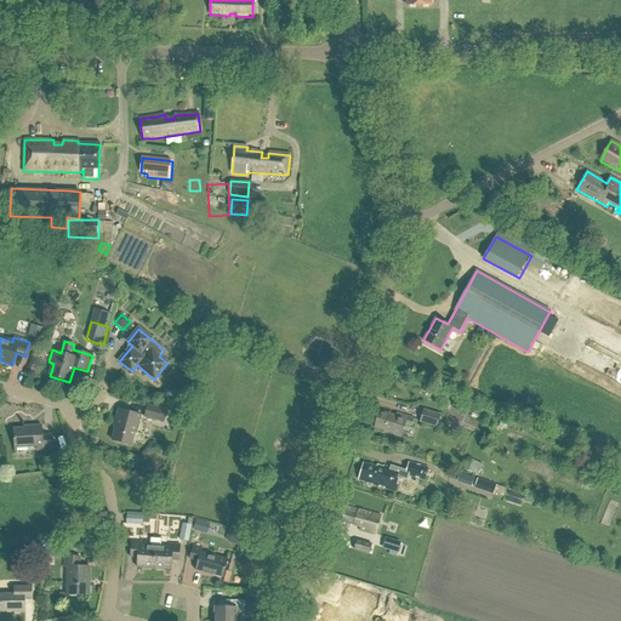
[(144,417),(165,422),(169,410),(148,405),(144,417)]
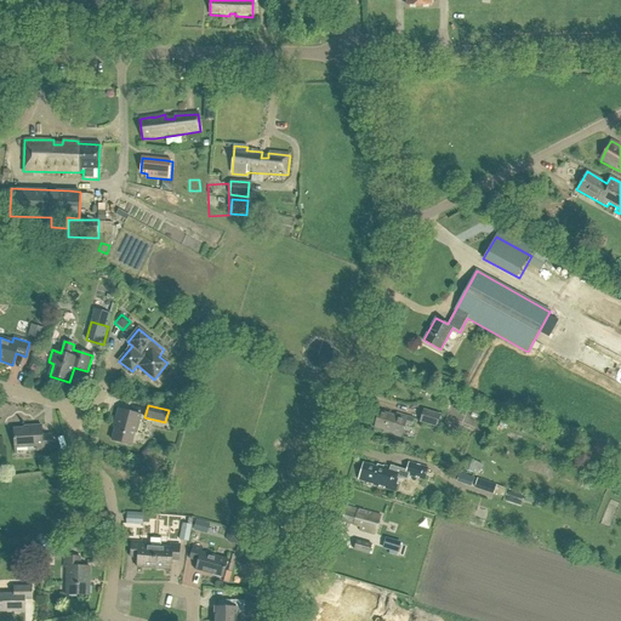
[(138,425),(141,415),(119,409),(115,420),(117,420),(112,440),(131,445),(135,432),(134,432),(136,425),(138,425)]
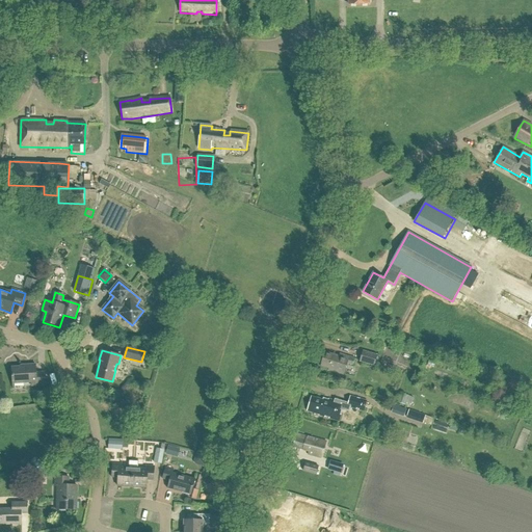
[(360,362),(375,367),(378,355),(363,350),(360,362)]
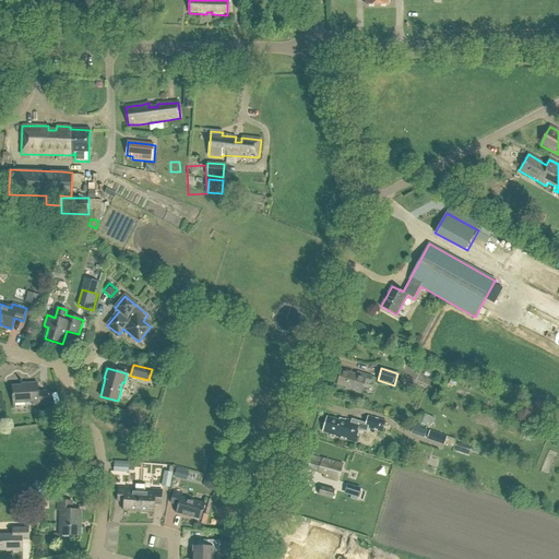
[(342,371),(336,385),(352,390),(352,392),(360,394),(364,381),(370,383),(372,377),(358,372),(357,376),(342,371)]
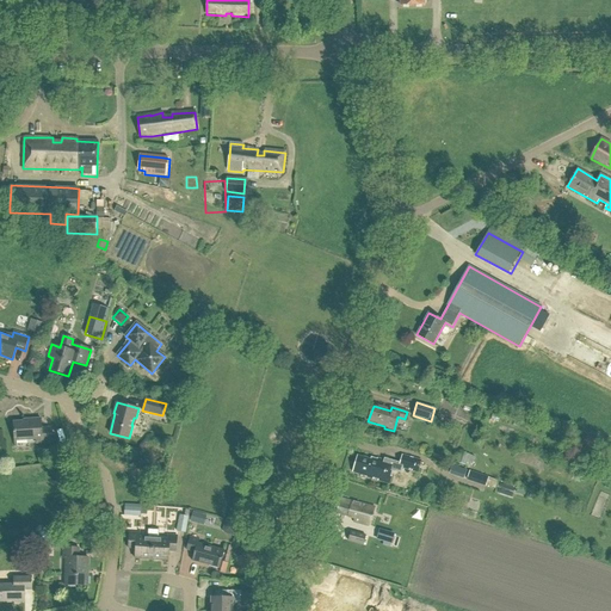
[(42,429),(41,419),(29,420),(29,421),(14,423),(16,440),(36,439),(37,444),(54,443),(53,427),(42,429)]
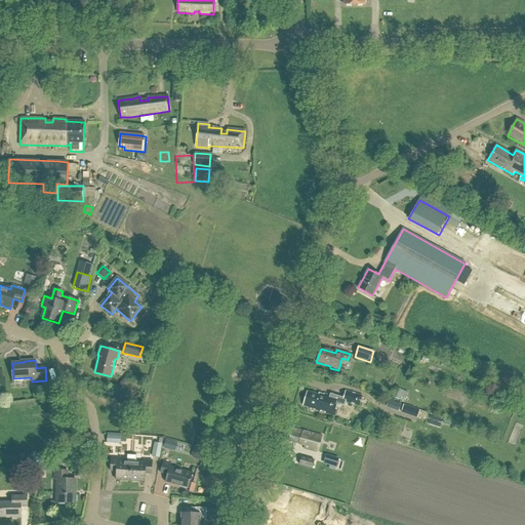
[(400,400),(403,392),(396,389),(392,397),(400,400)]
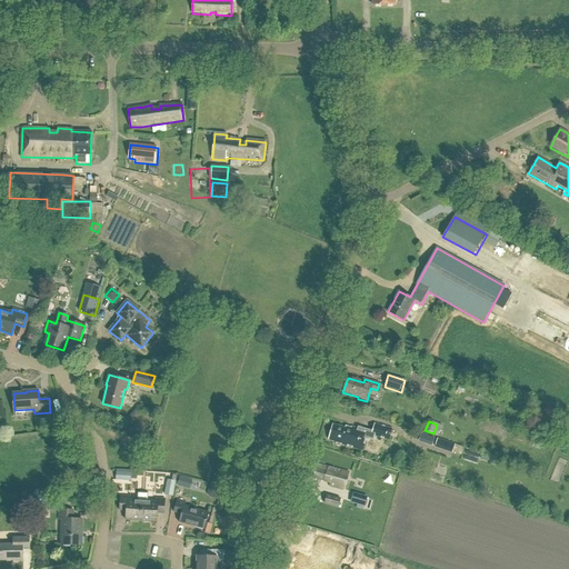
[(373,440),(375,437),(381,438),(381,437),(383,438),(383,439),(389,440),(393,429),(385,426),(385,427),(382,427),(382,426),(375,423),(372,431),(358,427),(357,429),(352,427),(351,429),(333,425),(328,440),(341,443),(341,445),(347,447),(347,446),(352,447),(352,448),(362,451),(366,440),(373,440)]
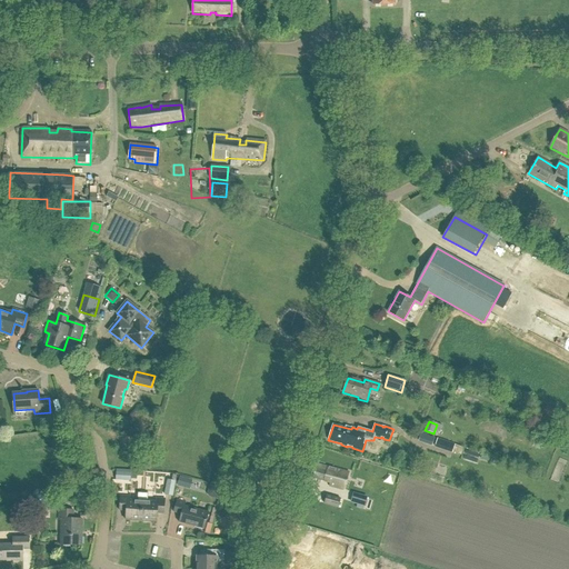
[(431,446),(433,438),(420,433),(418,441),(431,446)]
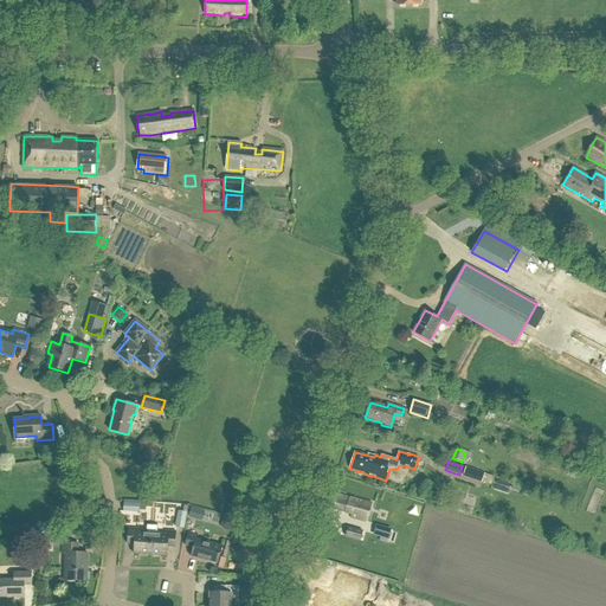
[(466,468),(463,476),(482,483),(482,482),(484,474),(466,468)]
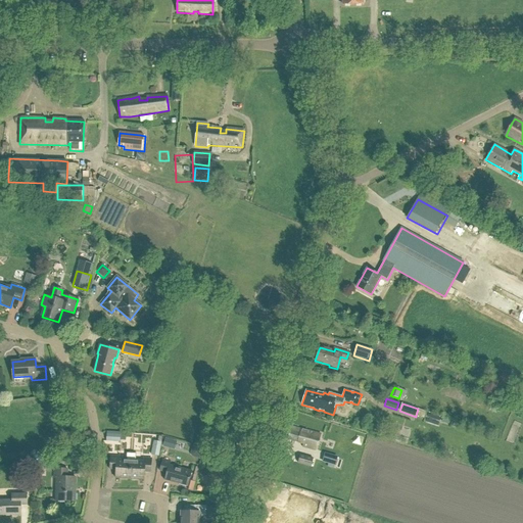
[(418,409),(416,416),(424,419),(426,412),(418,409)]
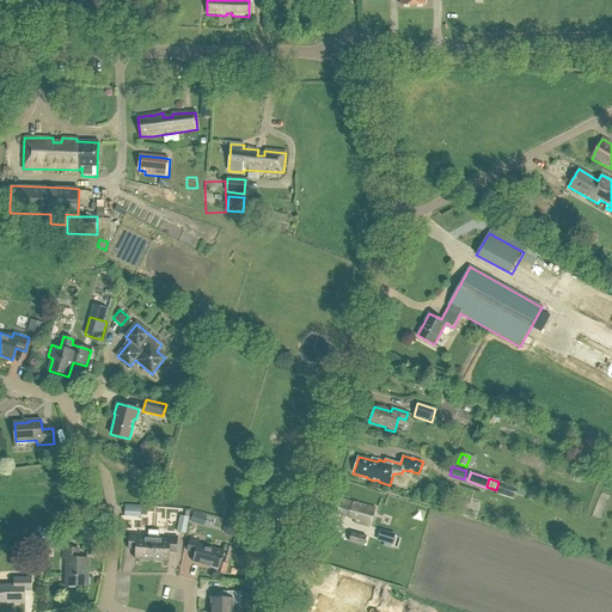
[(354,522),(368,528),(374,509),(340,500),(336,513),(355,519),(354,522)]
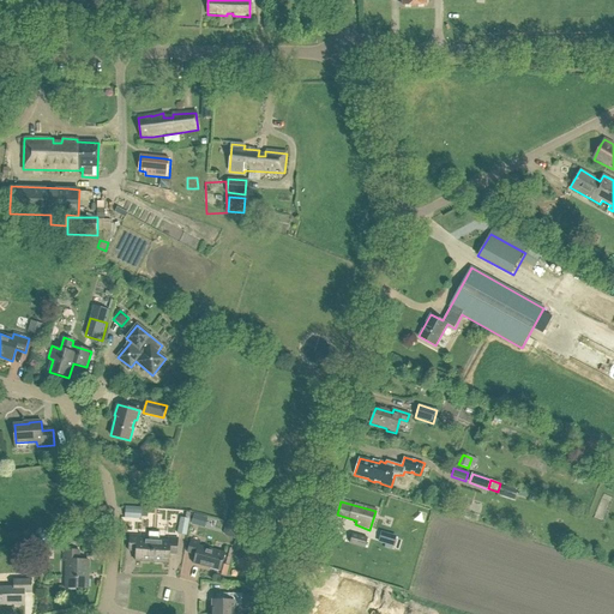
[(192,524),(200,527),(203,518),(194,516),(192,524)]
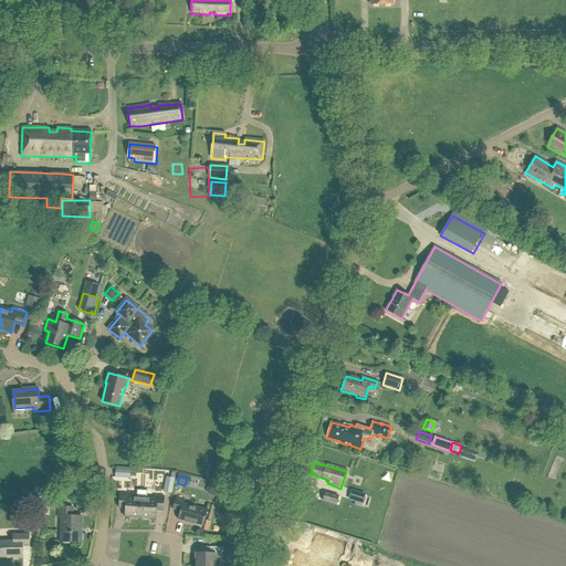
[(167,478),(164,492),(171,493),(175,479),(167,478)]
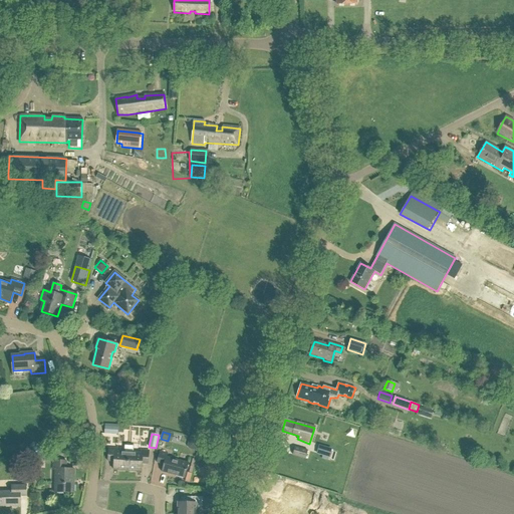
[(113,470),(127,471),(130,446),(125,446),(124,453),(117,452),(117,449),(108,448),(108,461),(113,462),(113,470)]
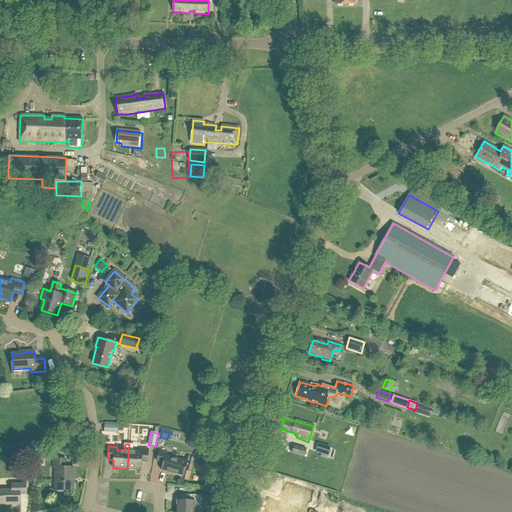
[(129,444),(127,469),(141,470),(141,462),(147,462),(148,449),(140,448),(139,451),(133,451),(133,444),(129,444)]
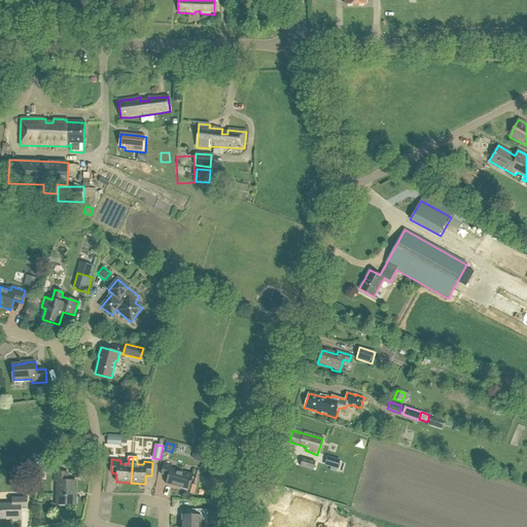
[(302,460),(301,466),(313,470),(315,463),(302,460)]
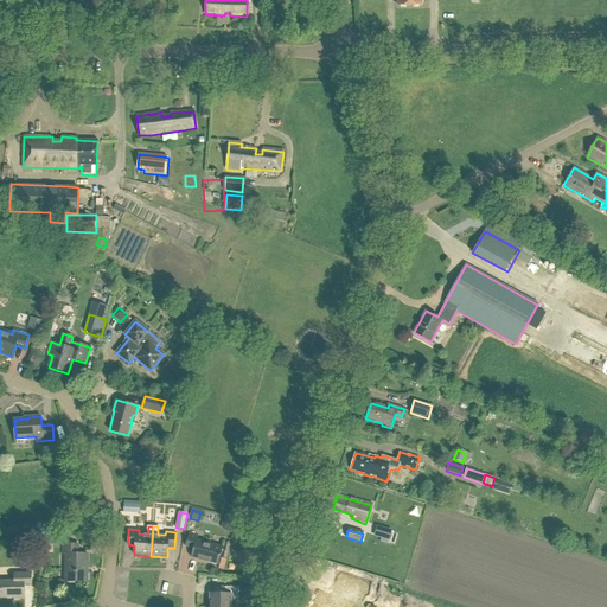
[(191,558),(217,566),(223,547),(197,540),(198,535),(189,532),(185,547),(193,549),(191,558)]
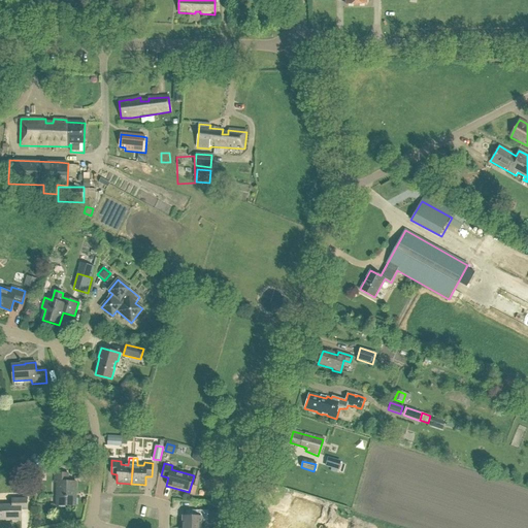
[(57,505),(75,506),(76,482),(67,482),(68,473),(55,473),(55,483),(57,483),(57,505)]
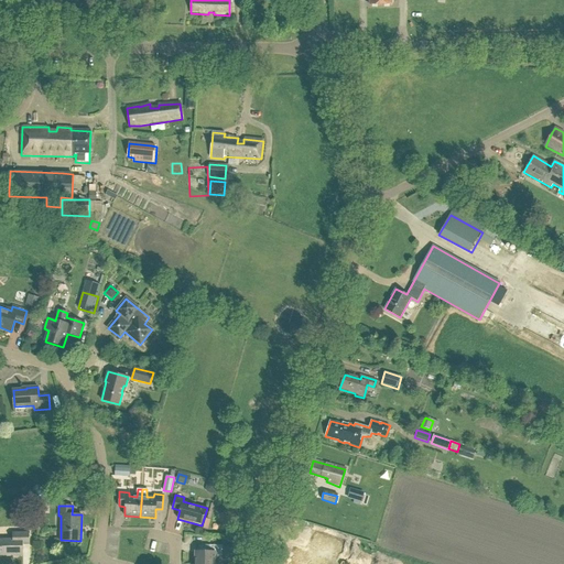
[(30,544),(29,533),(12,533),(12,540),(0,539),(0,554),(22,555),(22,544),(30,544)]
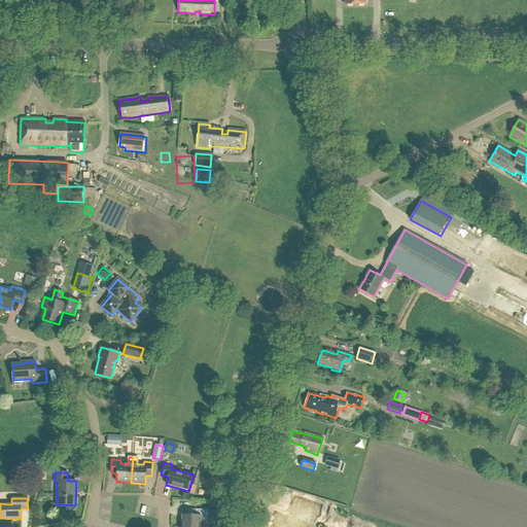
[(276,514),(272,526),(301,526),(305,515),(317,518),(320,506),(294,499),(291,511),(289,518),(276,514)]
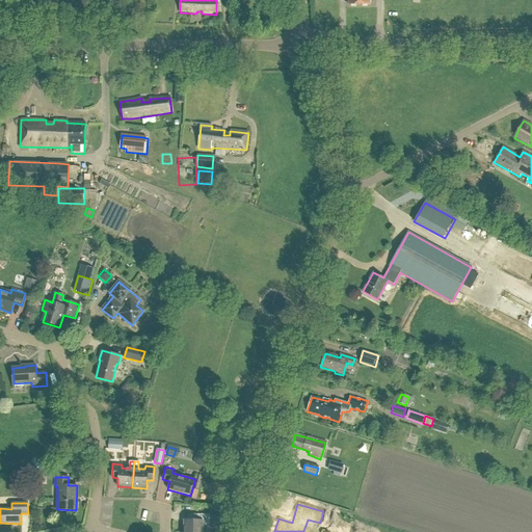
[(184,521),(183,531),(202,531),(203,527),(220,527),(220,515),(197,515),(197,521),(184,521)]
